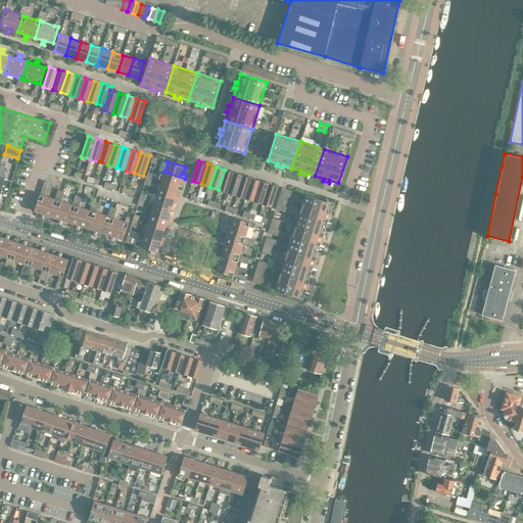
[(219,190),(227,192),(234,172),(225,170),(219,190)]
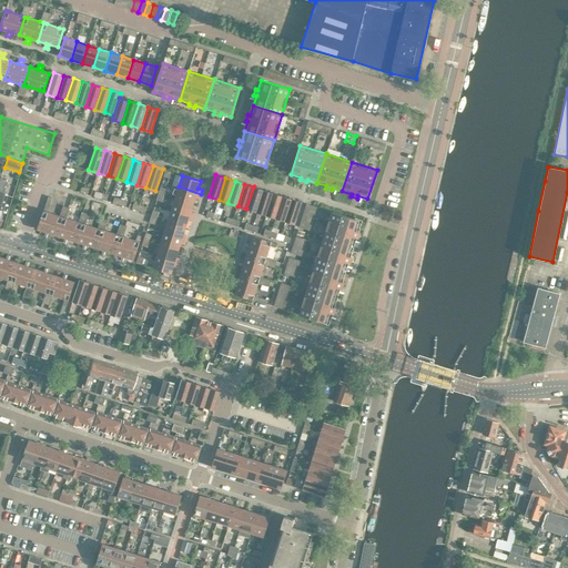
[(179,186),(174,199),(193,204),(195,198),(199,199),(201,194),(179,186)]
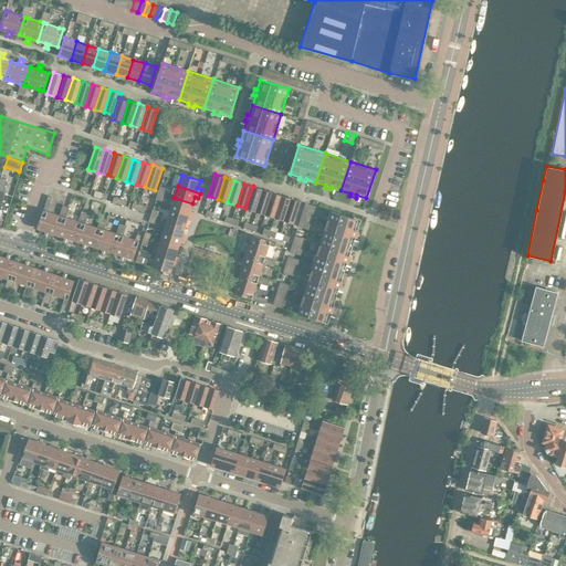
[(245,208),(255,211),(262,189),(253,186),(245,208)]
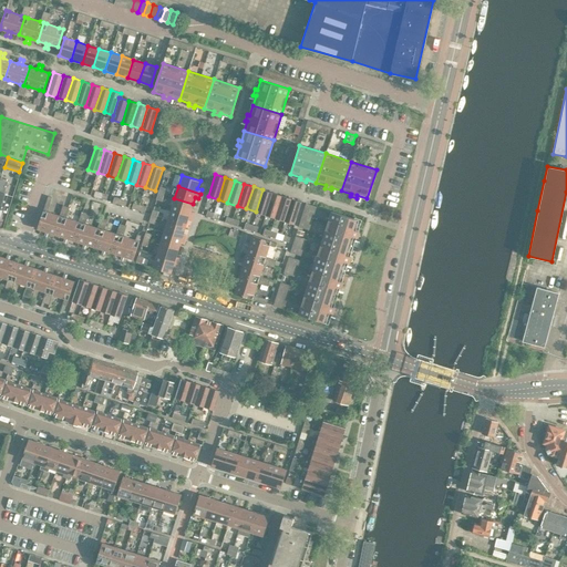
[(256,212),(266,215),(272,193),(263,189),(256,212)]
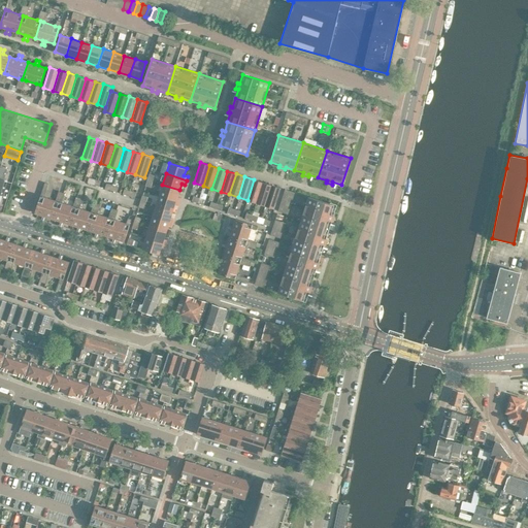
[(248,200),(256,203),(263,183),(254,179),(248,200)]
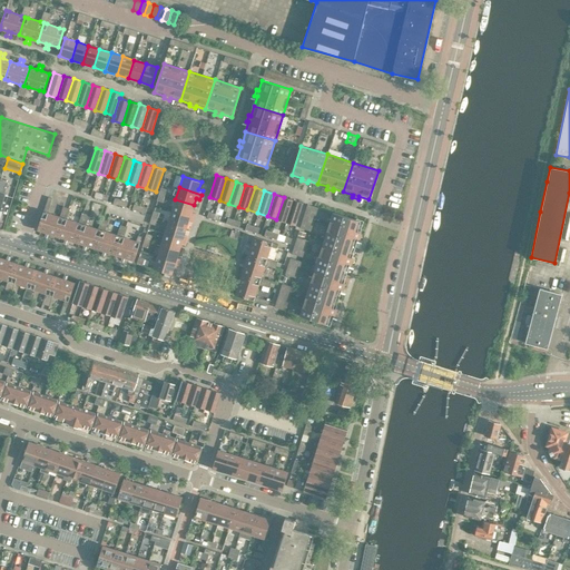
[(276,219),(286,222),(293,199),(284,197),(276,219)]
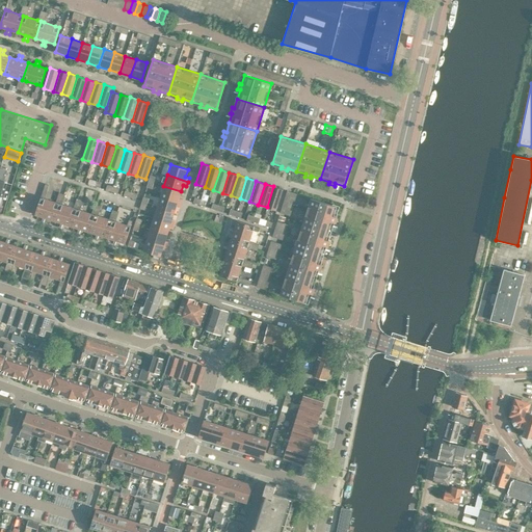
[(163,186),(160,196),(181,203),(182,200),(179,198),(181,191),(163,186)]
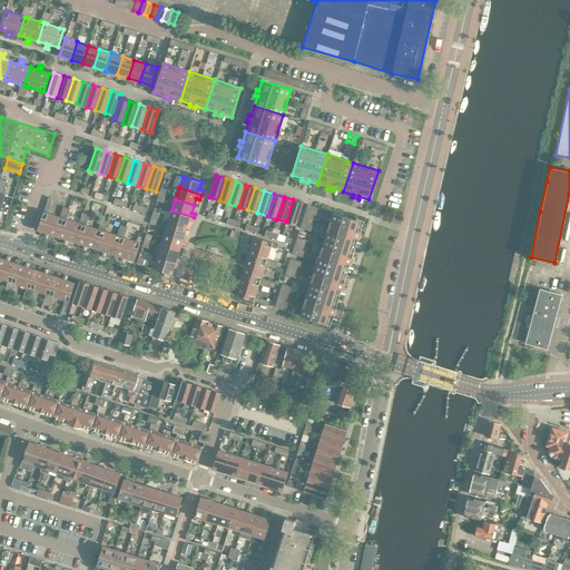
[(293,199),(286,222),(296,225),(303,203),(293,199)]
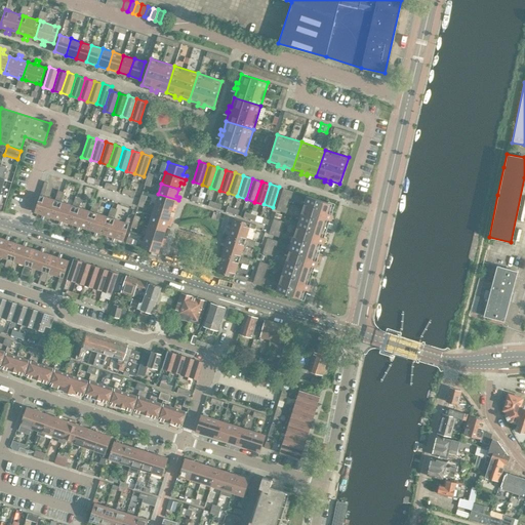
[(158,194),(155,204),(171,210),(173,203),(177,204),(178,200),(158,194)]
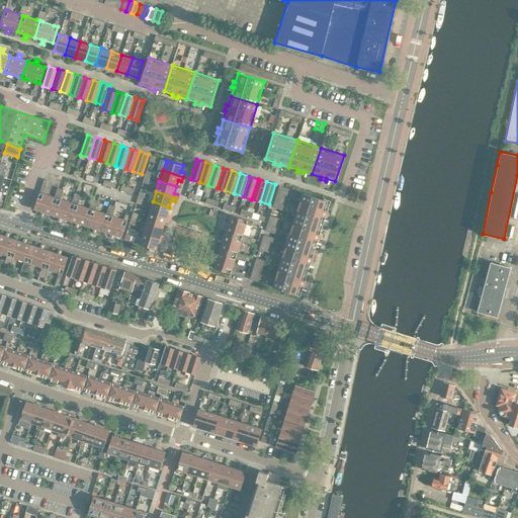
[(42,193),(39,192),(34,208),(41,211),(40,216),(44,217),(45,212),(52,214),(57,198),(54,197),(42,193)]
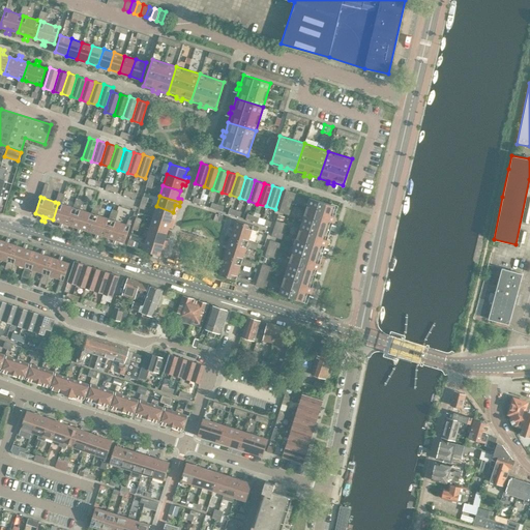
[(310,198),(301,222),(329,231),(332,222),(334,223),(336,216),(333,215),(336,206),(310,198)]
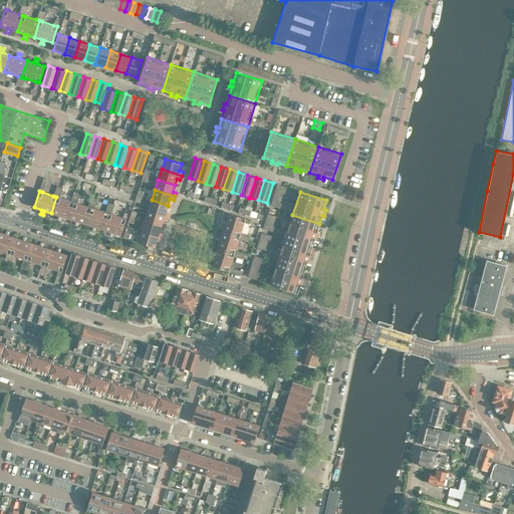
[(60,198),(56,197),(51,213),(58,215),(57,219),(60,220),(62,216),(68,219),(74,202),(71,201),(60,198)]
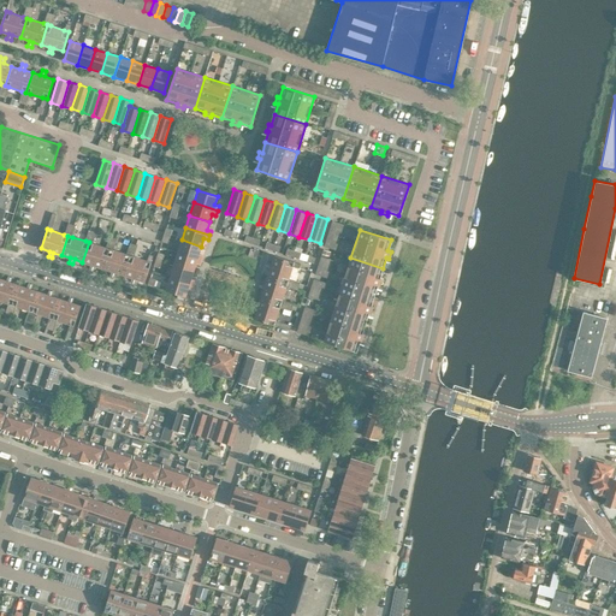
[(182,240),(178,253),(202,260),(203,255),(199,254),(201,247),(182,240)]
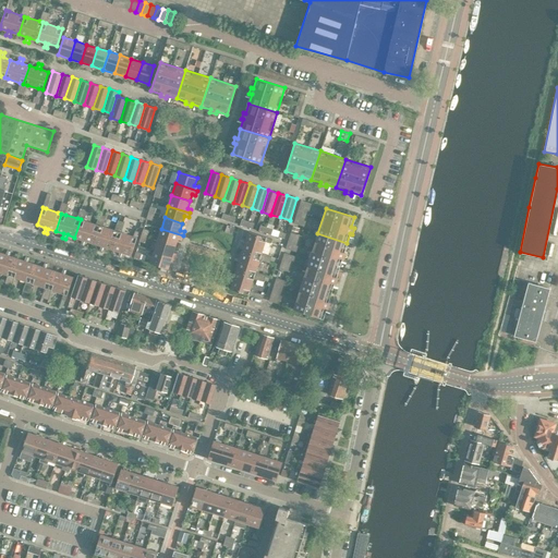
[(301,219),(295,217),(293,223),(304,227),(305,220),(301,219)]
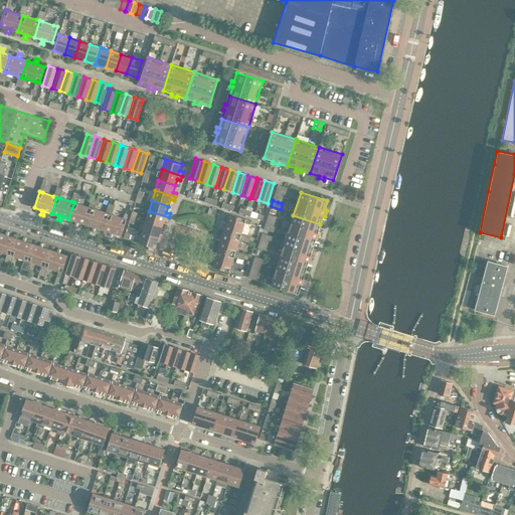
[(77,203),(74,202),(68,219),(75,221),(74,225),(77,226),(79,222),(86,224),(92,208),(89,207),(77,203)]
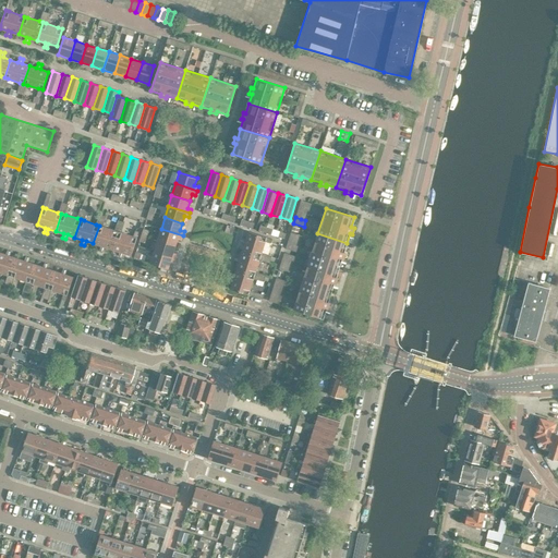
[(225,232),(232,234),(234,228),(227,225),(225,232)]
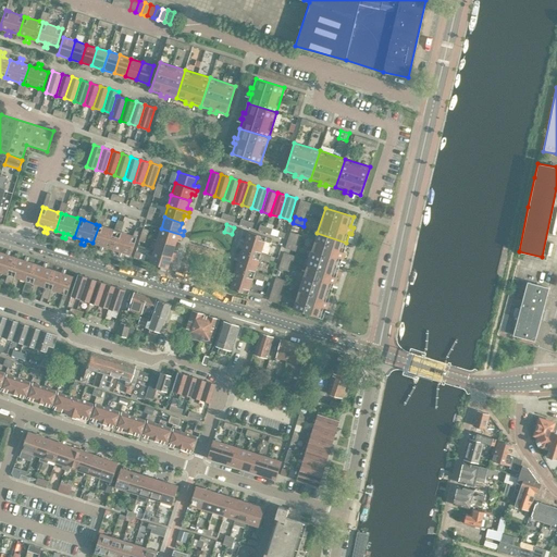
[(102,225),(99,225),(93,243),(100,245),(99,249),(103,250),(104,246),(112,249),(118,231),(114,230),(102,225)]
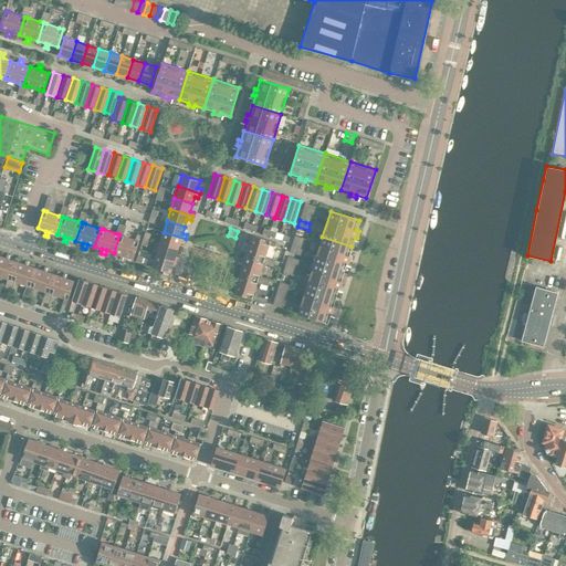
[(164,232),(159,243),(178,249),(180,242),(184,243),(186,239),(164,232)]
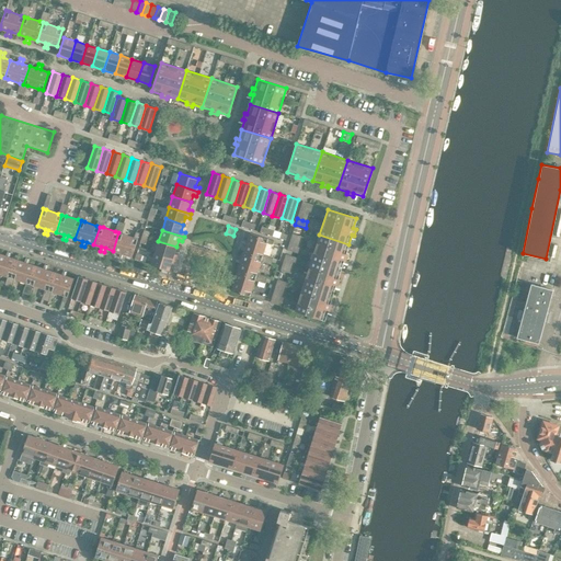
[(134,237),(122,233),(118,232),(113,251),(121,253),(118,258),(123,259),(124,254),(132,256),(137,239),(134,237)]
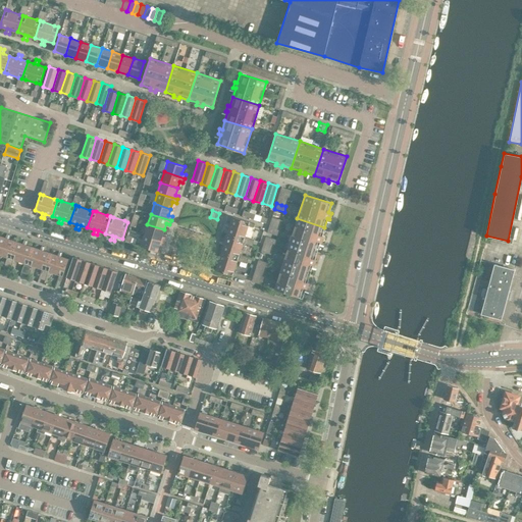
[(228,227),(226,235),(244,240),(245,237),(248,225),(249,222),(249,221),(232,216),(230,223),(226,222),(224,226),(228,227)]
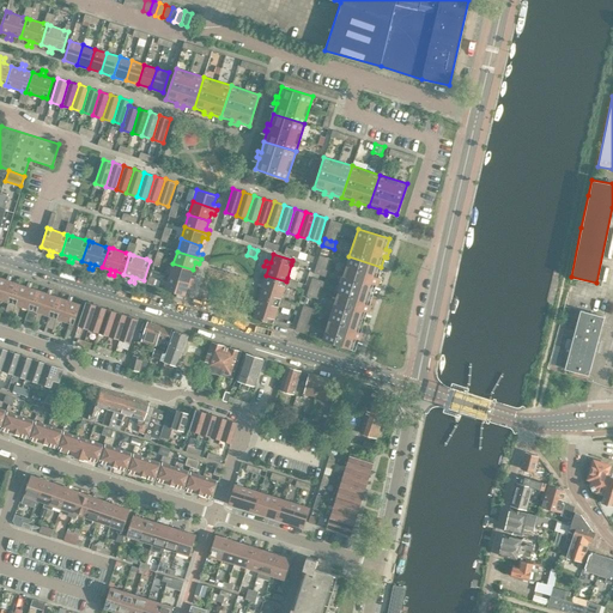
[(349,256),(340,284),(371,293),(375,284),(377,284),(380,278),(377,277),(381,267),(349,256)]
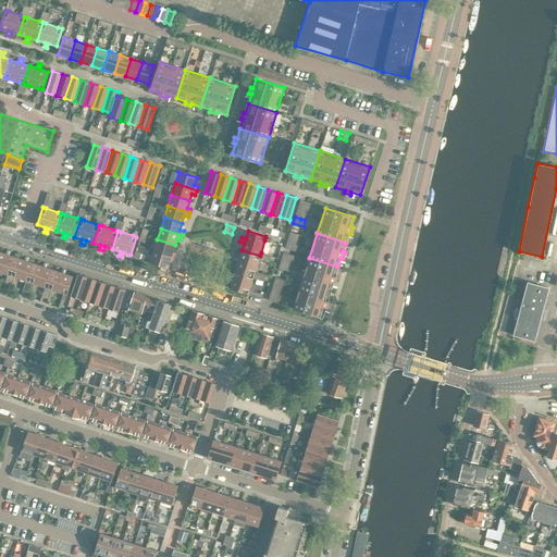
[(157,239),(153,250),(175,258),(176,254),(173,252),(175,245),(157,239)]
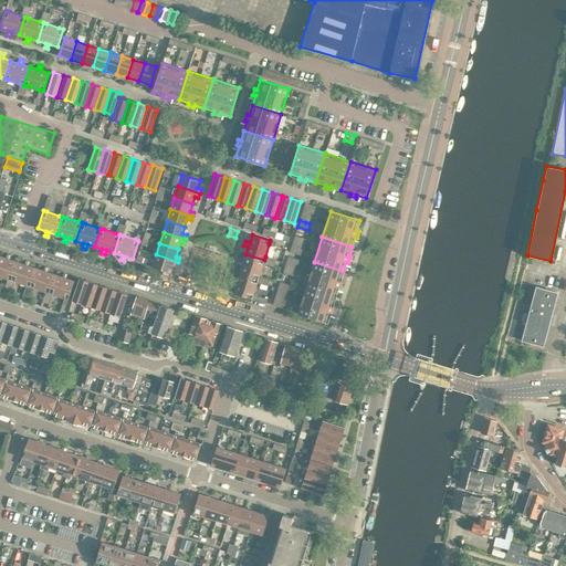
[(0,275),(8,279),(11,280),(17,262),(10,259),(11,254),(7,253),(6,258),(0,255),(0,275)]
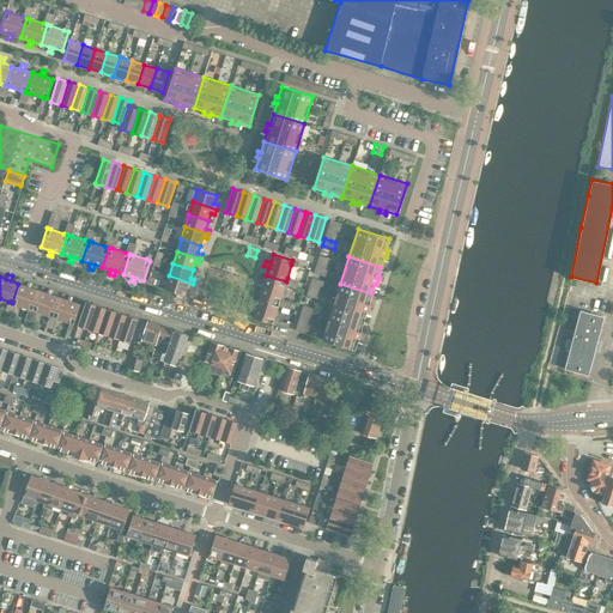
[(193,284),(169,275),(165,289),(184,295),(187,287),(192,289),(193,284)]
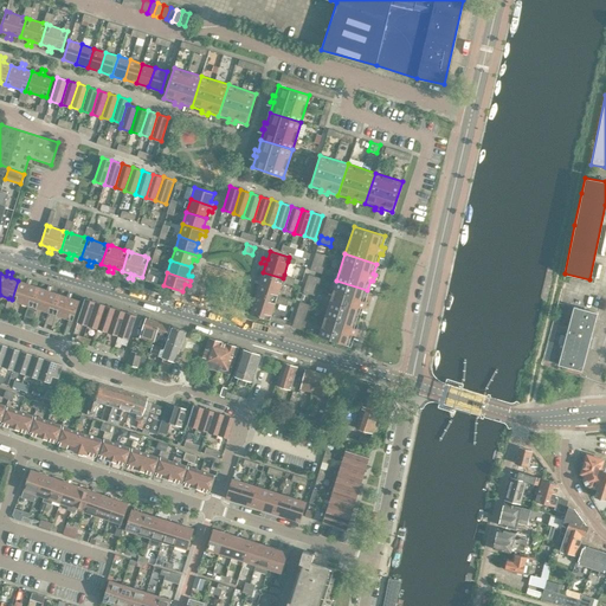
[(263,272),(260,281),(256,278),(255,283),(259,284),(257,292),(276,298),(277,295),(282,282),(283,278),(263,272)]
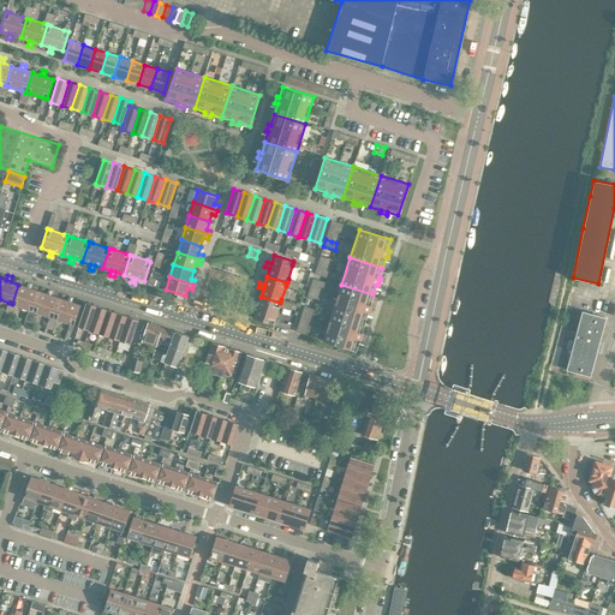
[(12,304),(16,305),(29,310),(33,311),(39,291),(31,288),(33,284),(29,282),(27,287),(18,285),(12,304)]
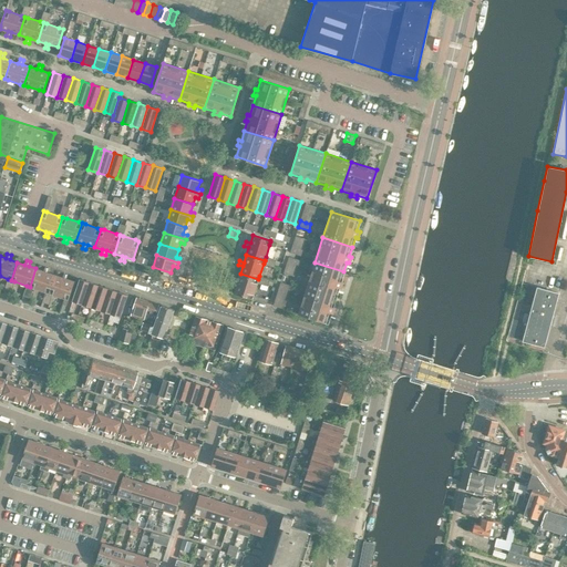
[(315,263),(307,288),(336,297),(339,288),(341,288),(343,282),(341,281),(343,271),(315,263)]
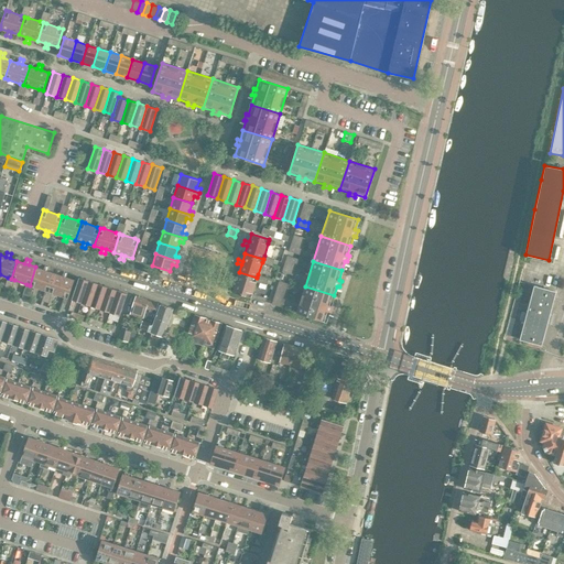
[(30,285),(33,286),(45,290),(49,291),(55,273),(47,271),(49,267),(45,266),(43,270),(35,267),(30,285)]
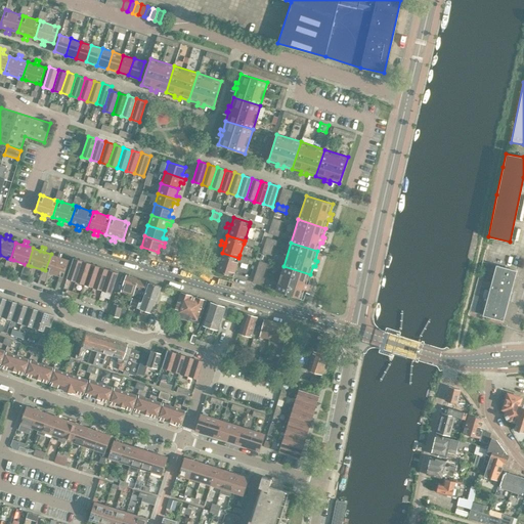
[(45,270),(48,272),(59,275),(62,276),(69,260),(61,257),(62,253),(59,252),(57,256),(51,254),(45,270)]
